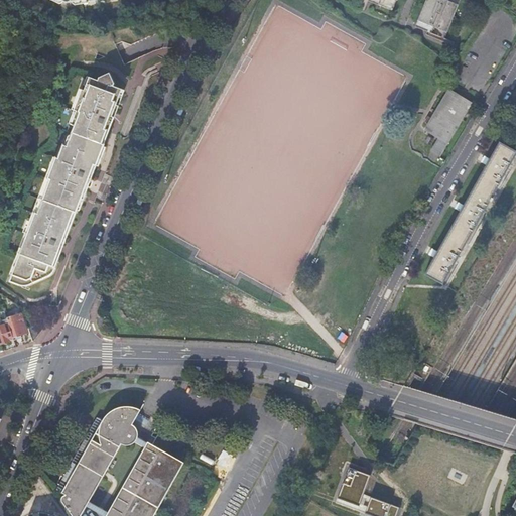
[(393,11),(397,0),(381,0),(379,6),(393,11)]
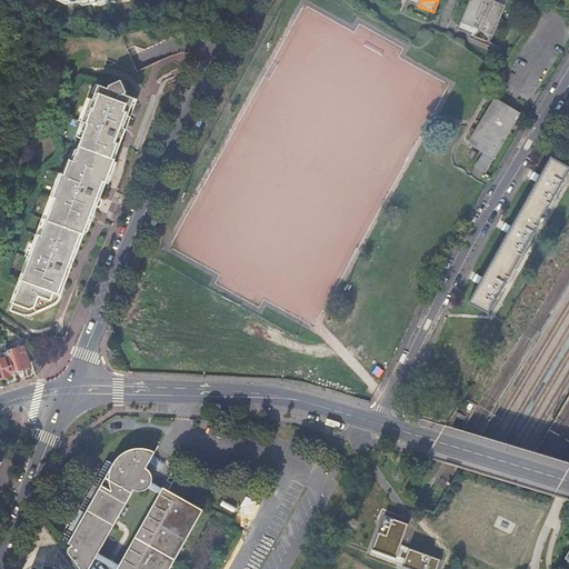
[(492,0),(472,0),(462,25),(496,38),(507,7),(492,1),(492,0)]
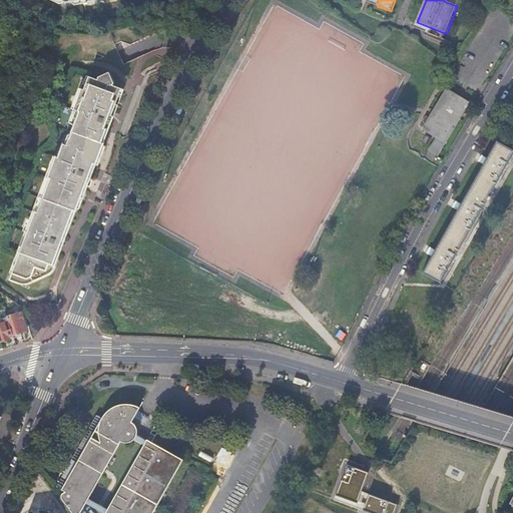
[(447,34),(417,22),(415,28),(427,33),(426,36),(439,41),(440,38),(441,39),(444,40),(447,34)]
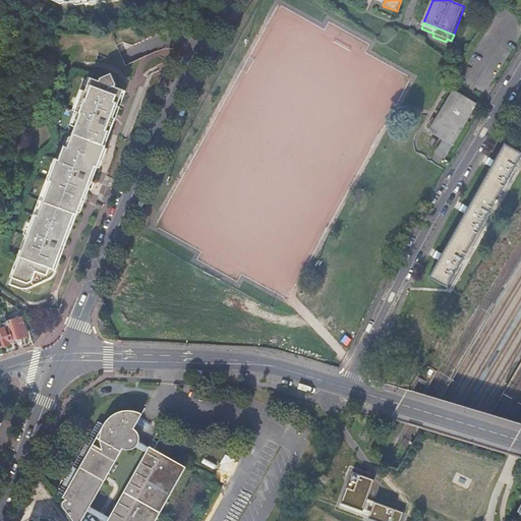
[(451,41),(448,40),(447,39),(446,42),(460,48),(461,44),(451,41)]
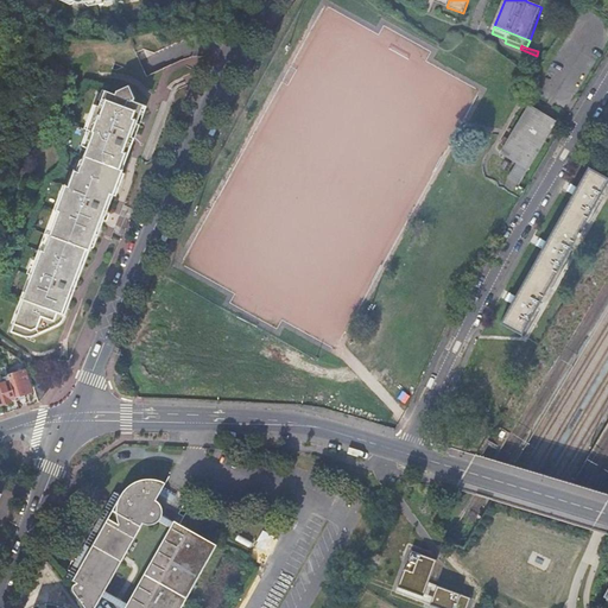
[(64,320),(65,316),(71,301),(81,276),(77,274),(87,251),(89,252),(93,244),(95,235),(99,236),(114,196),(116,197),(122,181),(120,179),(135,139),(132,138),(138,122),(144,106),(134,102),(135,99),(130,87),(116,92),(115,95),(106,92),(101,102),(100,107),(96,107),(94,114),(89,125),(88,131),(90,132),(88,138),(84,147),(88,150),(84,160),(80,173),(76,172),(75,172),(69,188),(67,187),(64,192),(61,204),(57,211),(59,213),(57,219),(46,247),(45,253),(39,251),(36,259),(30,276),(32,277),(24,301),(20,309),(18,316),(12,333),(21,336),(23,337),(24,337),(26,337),(26,339),(30,339),(30,337),(32,337),(33,337),(35,337),(36,336),(37,336),(38,336),(38,335),(39,335),(44,331),(57,327),(58,327),(58,325),(59,325),(59,324),(61,324),(61,323),(63,322),(63,321),(64,320)]
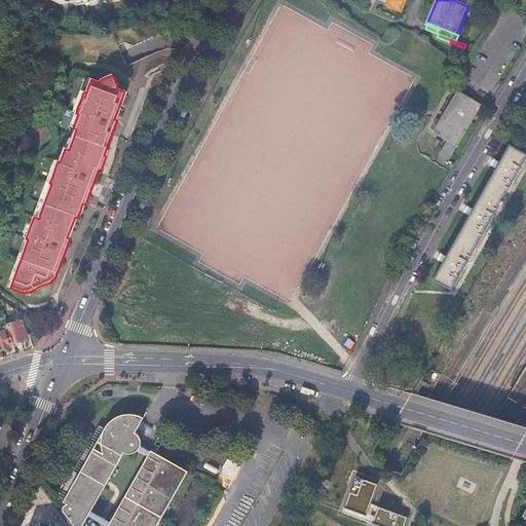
[(127,92),(124,91),(119,106),(114,119),(117,120),(127,92)]
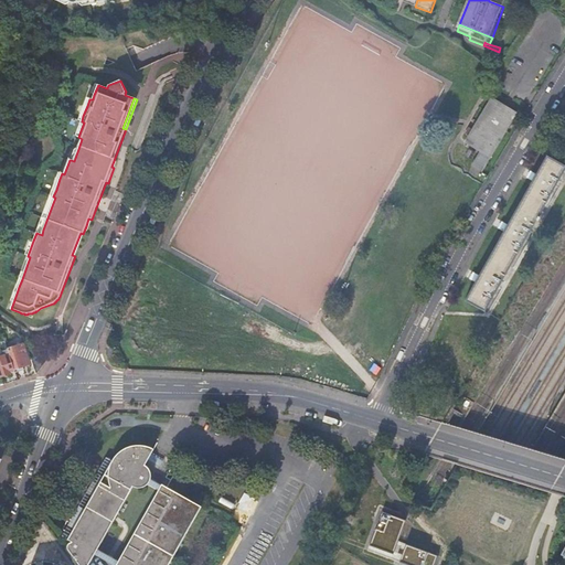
[(497,104),(484,125),(503,138),(516,116),(497,104)]
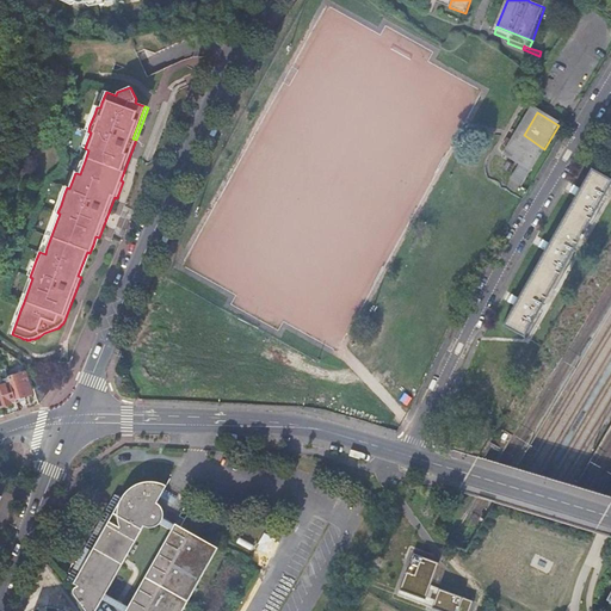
[(544,149),(524,135),(508,160),(522,167),(512,183),(522,187),(544,149)]
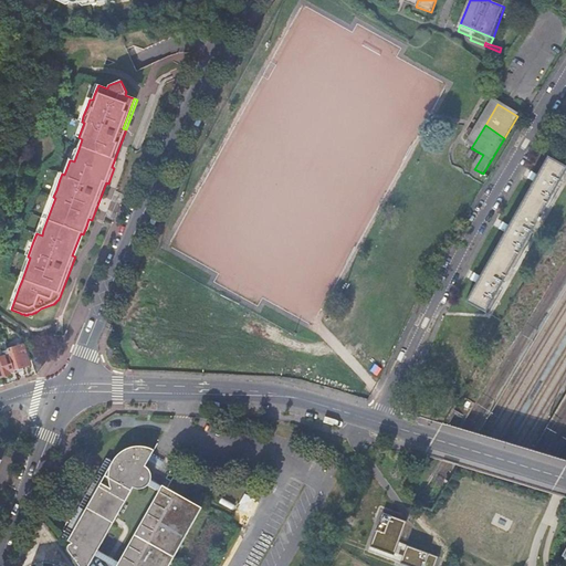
[(465,302),(485,313),(565,170),(565,168),(547,158),(543,166),(503,236),(473,290),(465,302)]
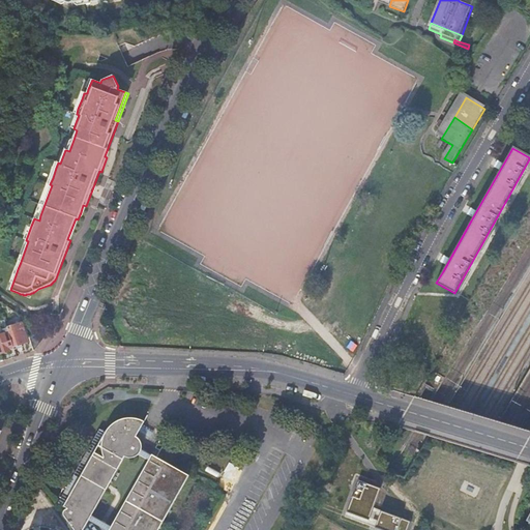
[(39,213),(40,215),(50,190),(48,190),(47,190),(46,193),(39,208),(39,212),(39,213)]
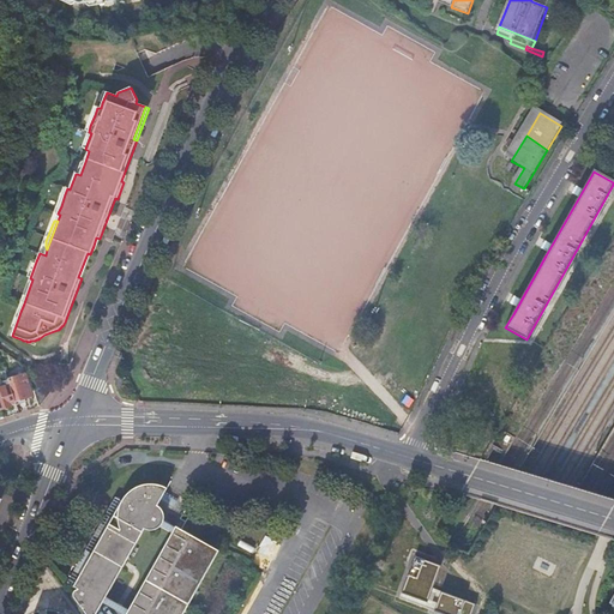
[(90,254),(88,253),(78,277),(82,278),(90,254)]
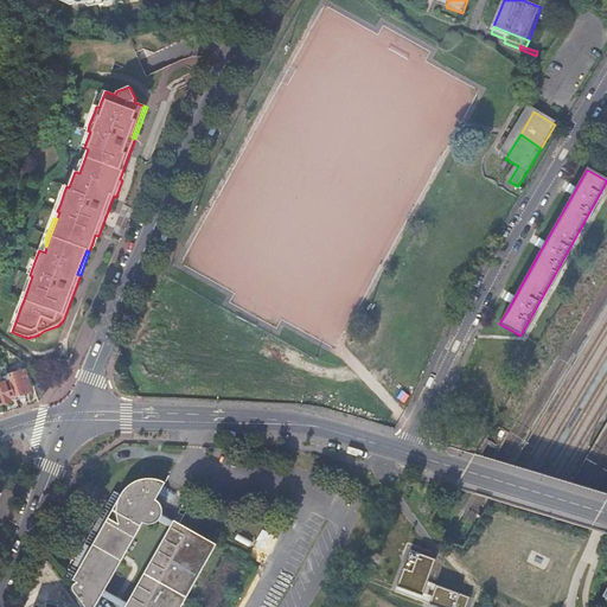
[(32,276),(30,275),(21,299),(24,300),(32,276)]
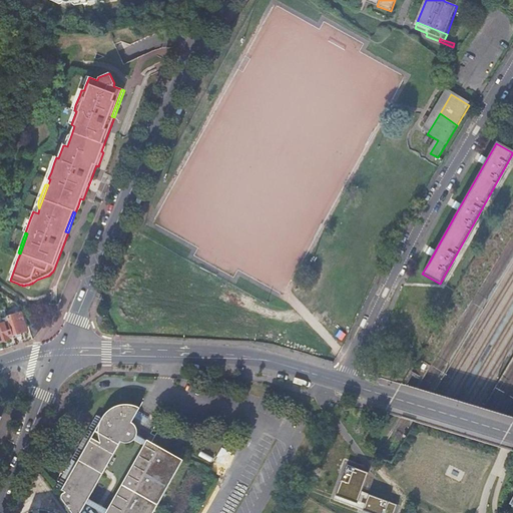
[(21,313),(7,318),(13,336),(20,334),(26,332),(21,313)]
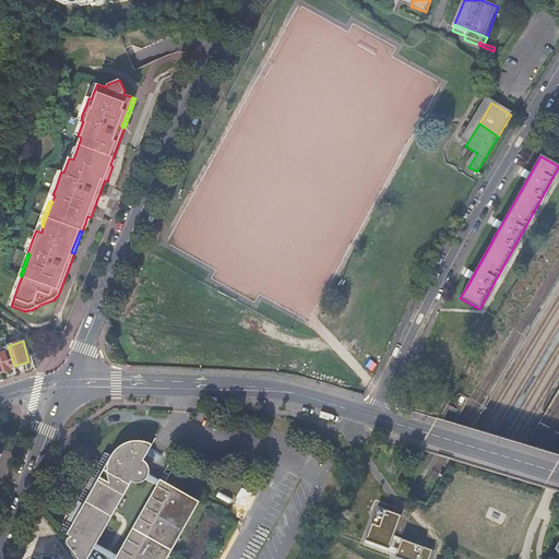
[(14,366),(8,346),(7,343),(0,345),(0,370),(1,373),(6,371),(11,370),(10,368),(14,366)]
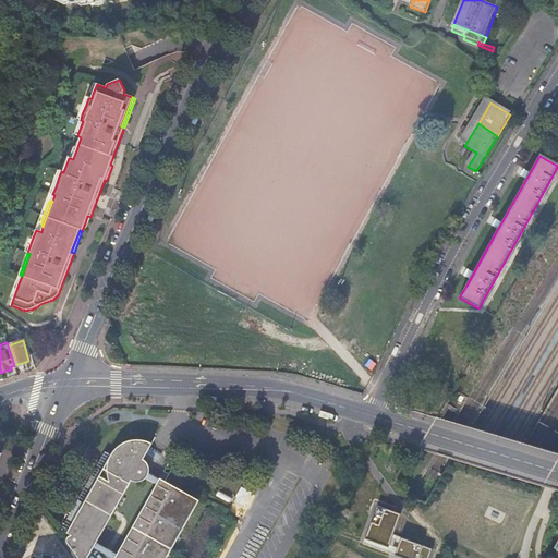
[(37,350),(31,358),(35,368),(46,356),(37,350)]
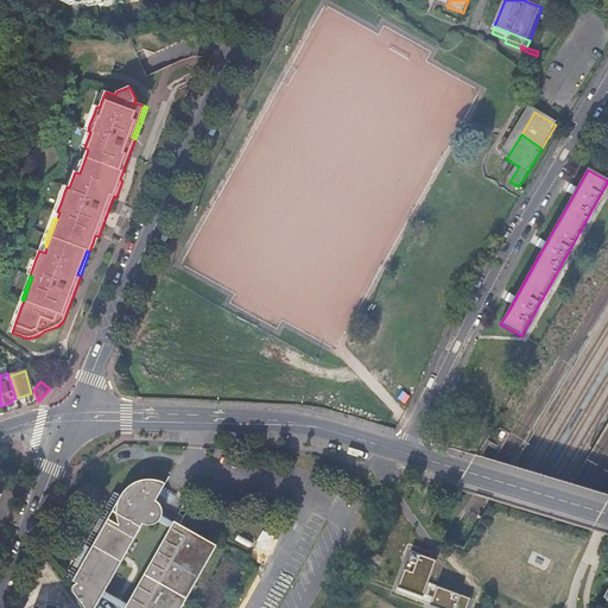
[(487,394),(482,403),(498,411),(502,404),(487,394)]
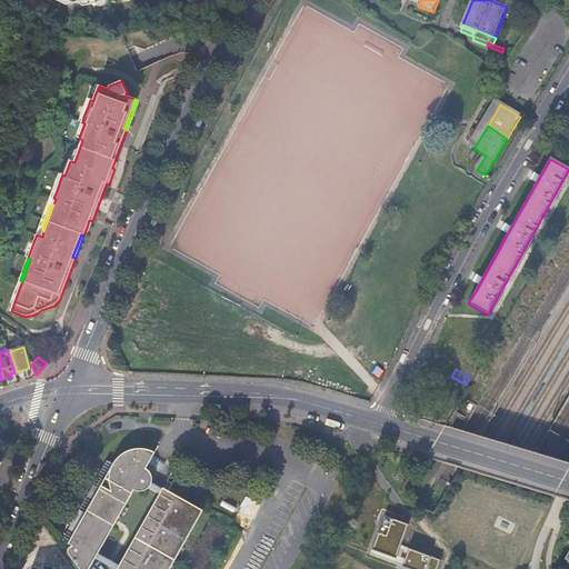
[(148,489),(149,488),(150,487),(150,486),(151,485),(151,483),(152,482),(152,479),(151,476),(150,472),(148,470),(146,469),(149,463),(152,458),(155,453),(155,452),(151,451),(149,450),(148,450),(147,450),(143,449),(137,449),(135,449),(135,450),(133,450),(130,450),(127,451),(126,452),(126,453),(123,453),(122,455),(121,456),(119,458),(118,458),(118,459),(116,461),(113,465),(107,461),(62,541),(72,547),(69,548),(68,550),(68,553),(68,555),(78,568),(89,568),(96,559),(112,568),(170,568),(203,511),(163,488),(162,489),(160,495),(119,566),(98,555),(133,490),(136,491),(137,491),(138,492),(141,492),(141,491),(142,491),(147,490),(148,489)]
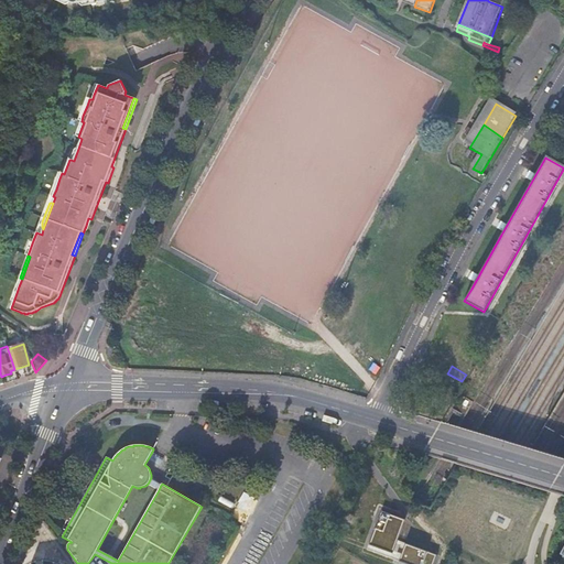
[(162,461),(151,454),(148,459),(160,466),(162,461)]
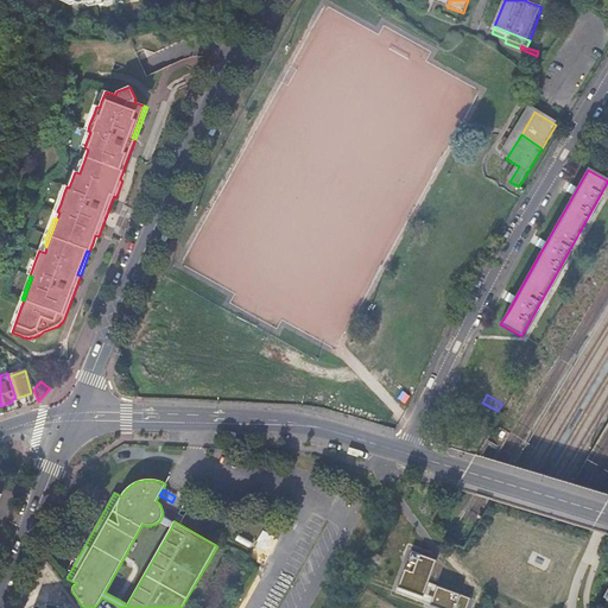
[(171,529),(173,523),(162,517),(162,518),(160,519),(160,520),(159,521),(171,529)]
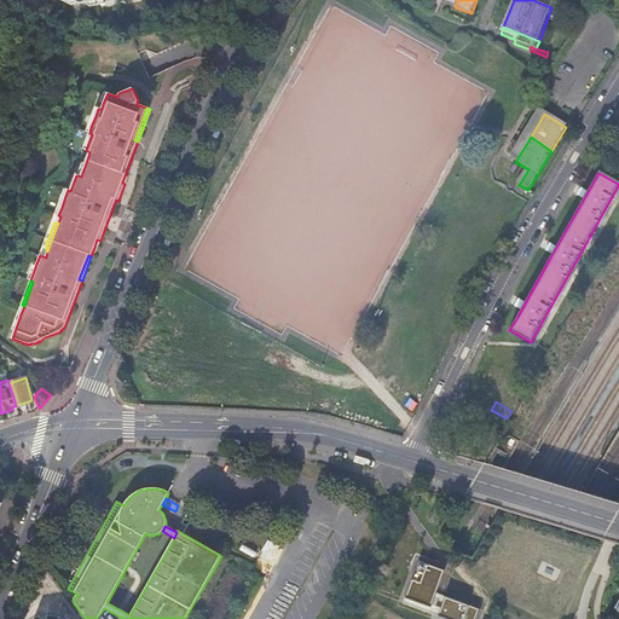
[(445,570),(417,560),(403,603),(429,613),(438,593),(445,570)]
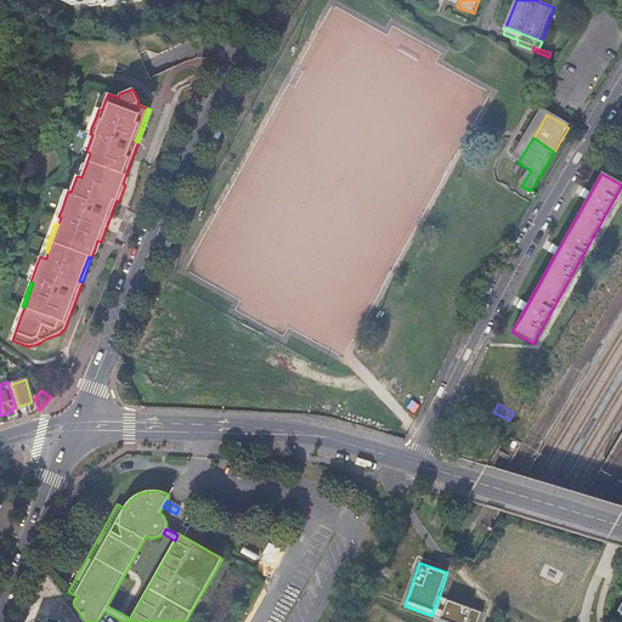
[(479,621),(485,606),(447,593),(446,598),(439,618),(448,621),(479,621)]
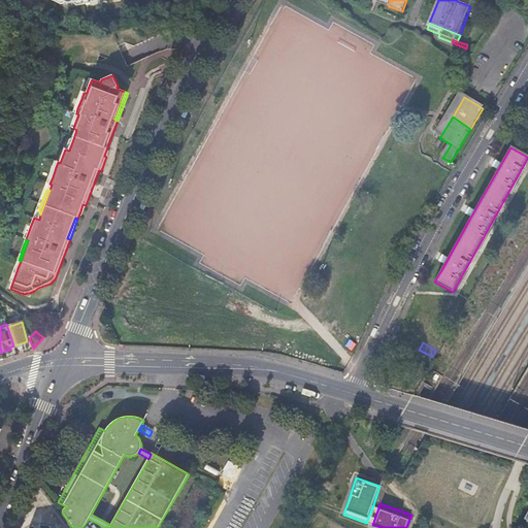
[(378,507),(373,505),(366,523),(372,525),(378,507)]
